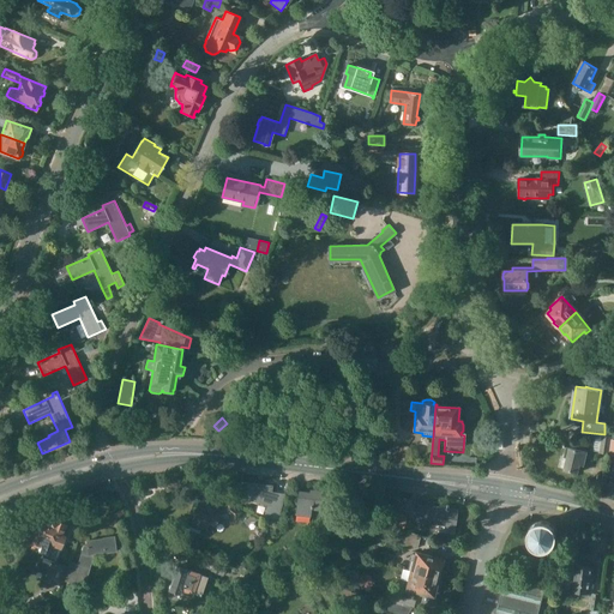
[(114,439),(132,437),(131,429),(113,432),(114,439)]
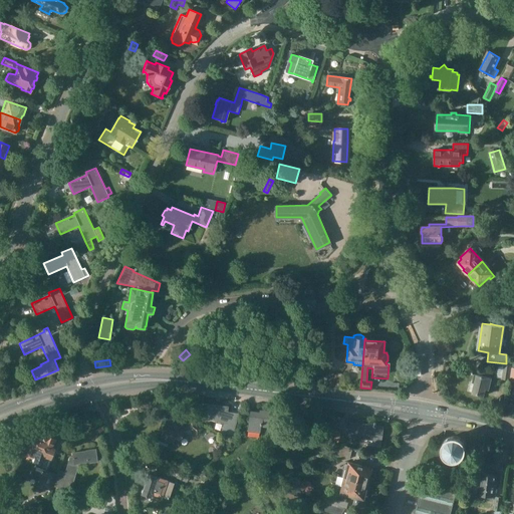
[(509,380),(511,365),(503,363),(501,378),(509,380)]
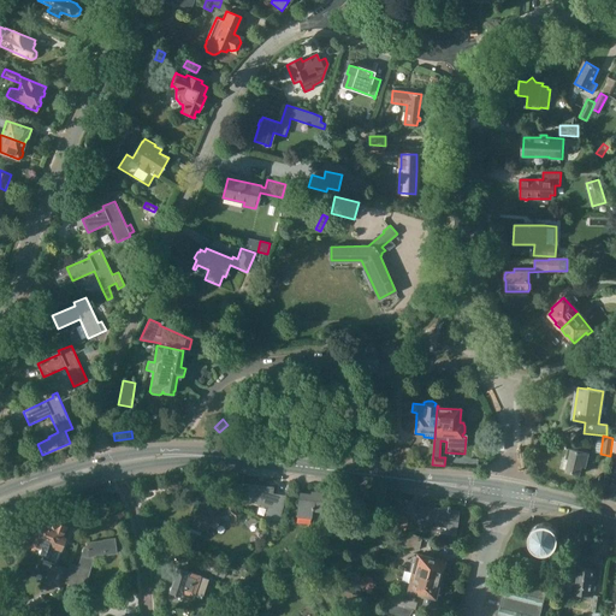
[(408,463),(409,449),(394,448),(394,449),(389,448),(389,462),(408,463)]
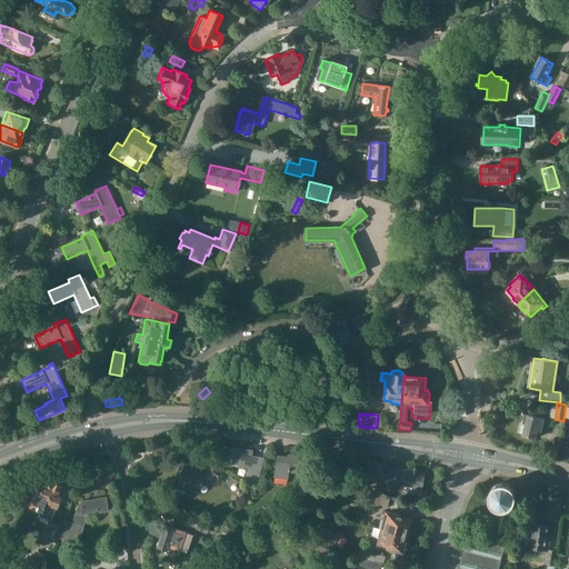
[(528,415),(525,415),(522,423),(526,425),(522,435),(525,436),(525,437),(528,438),(529,437),(535,438),(537,430),(540,431),(543,419),(528,415)]
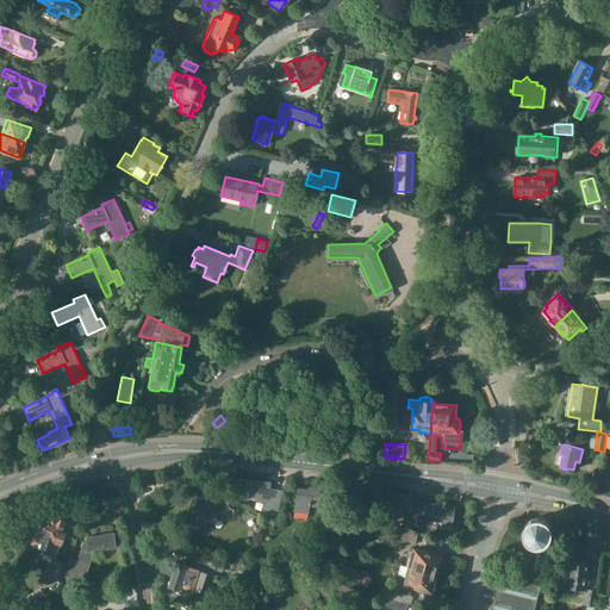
[(242,479),(238,490),(246,492),(246,493),(248,495),(249,493),(256,496),(255,499),(268,503),(266,509),(273,512),(278,497),(268,493),(268,490),(269,491),(271,481),(242,479)]
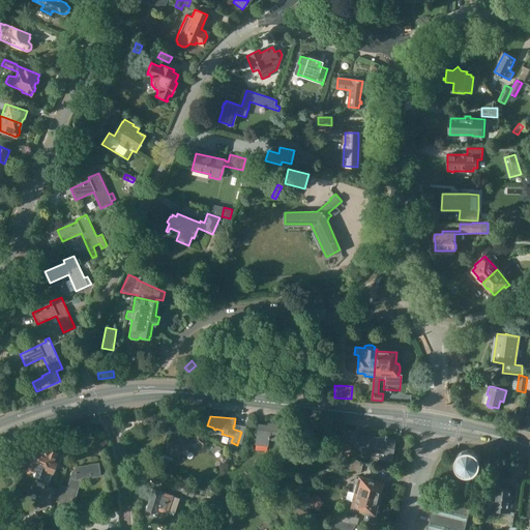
[(285,425),(267,423),(267,425),(257,423),(255,444),(267,445),(268,440),(282,441),(282,443),(283,443),(285,425)]
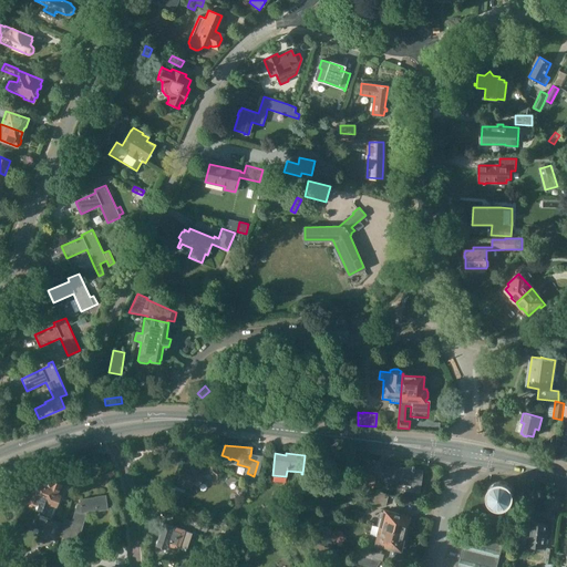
[(176,483),(196,490),(198,482),(202,483),(204,476),(209,478),(212,475),(217,480),(223,472),(212,463),(205,471),(193,466),(194,464),(184,461),(182,468),(179,470),(177,476),(178,477),(176,483)]
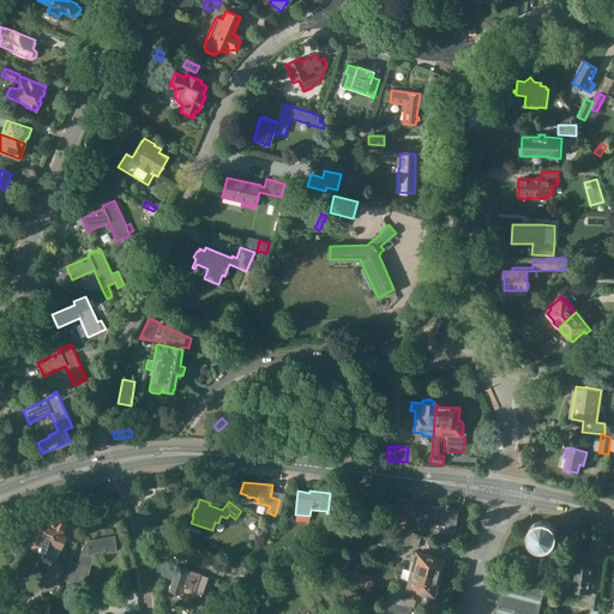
[(446,506),(426,504),(417,503),(415,522),(445,527),(444,533),(455,534),(457,509),(449,507),(449,505),(446,505),(446,506)]
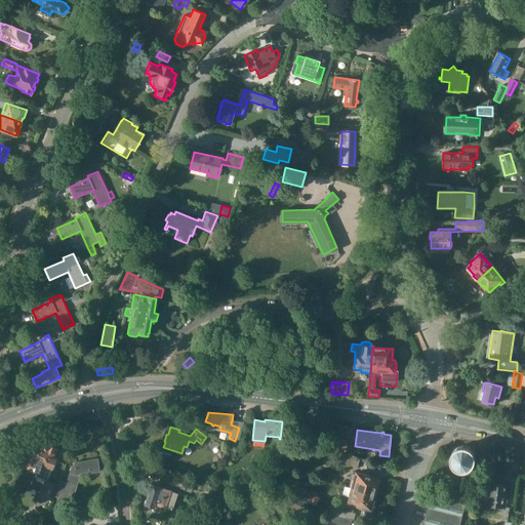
[(347,442),(331,438),(329,446),(345,450),(347,442)]
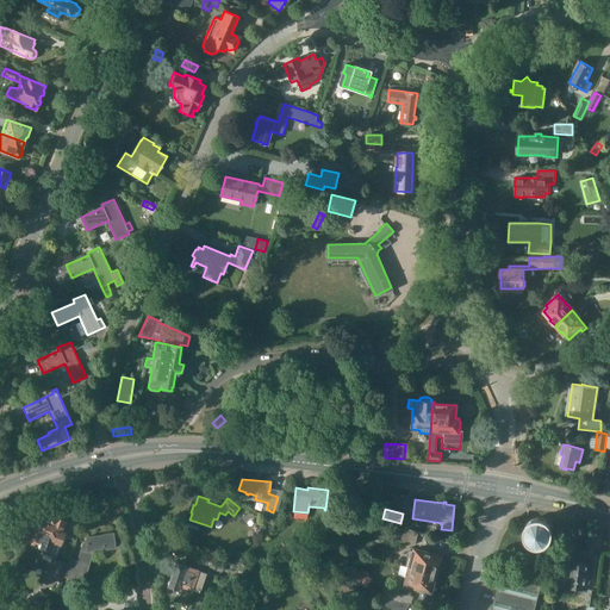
[(49,518),(48,518),(42,516),(41,514),(38,512),(36,515),(37,517),(36,522),(30,520),(26,529),(31,530),(29,539),(39,542),(37,547),(42,548),(41,554),(53,559),(47,576),(61,580),(67,566),(53,561),(63,533),(66,535),(69,524),(64,523),(64,521),(55,516),(55,517),(50,515),(49,518)]
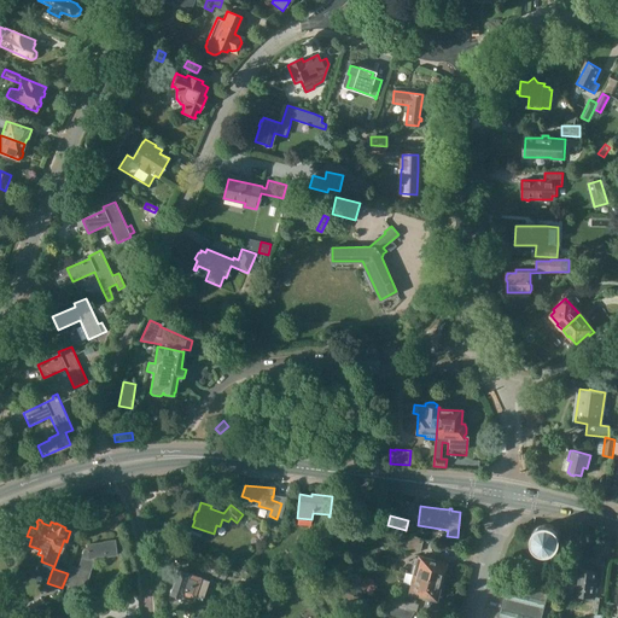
[(538,551),(540,552),(541,552),(542,553),(544,553),(546,553),(548,553),(549,553),(551,552),(552,552),(553,552),(554,551),(555,549),(557,548),(558,547),(558,546),(559,544),(559,543),(560,542),(560,541),(560,538),(560,537),(560,536),(559,534),(559,532),(558,531),(558,530),(557,529),(555,528),(554,528),(553,526),(552,525),(551,525),(549,525),(547,525),(544,524),(543,525),(542,525),(541,525),(540,525),(538,526),(537,528),(536,528),(535,529),(534,530),(534,531),(532,532),(532,534),(531,536),(531,537),(531,538),(531,540),(531,541),(532,543),(532,544),(534,546),(534,547),(535,548),(536,549),(537,551),(538,551)]
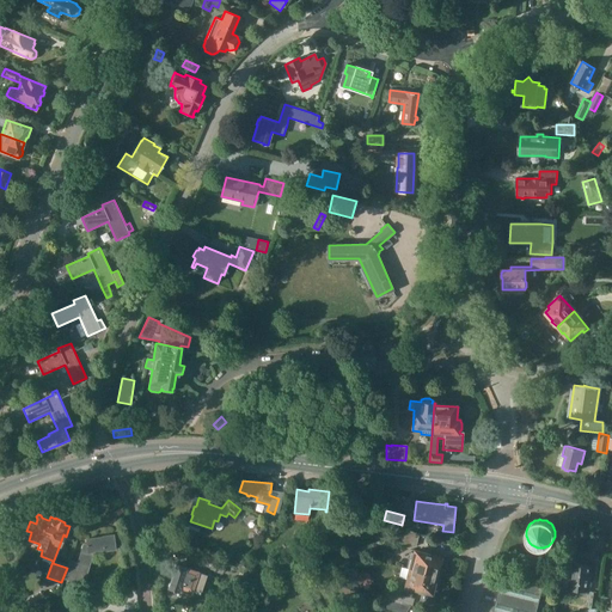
[(418,533),(396,527),(393,537),(399,538),(399,543),(416,546),(418,533)]
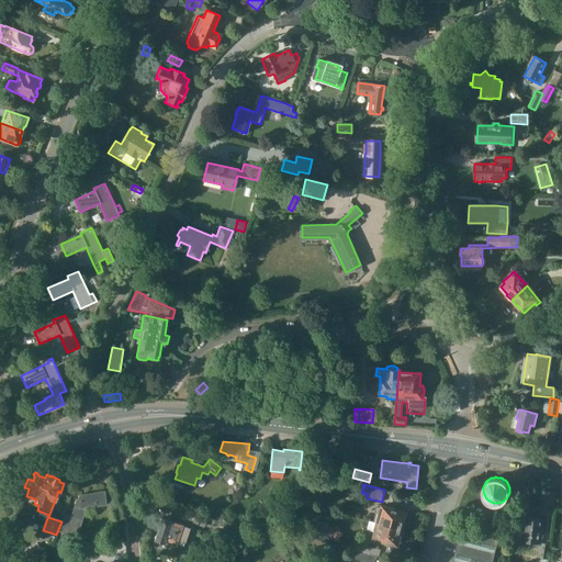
[(71,516),(65,514),(59,531),(60,531),(58,539),(65,541),(67,534),(70,535),(71,531),(77,534),(86,507),(107,505),(104,492),(96,493),(96,494),(80,495),(80,498),(77,499),(71,516)]
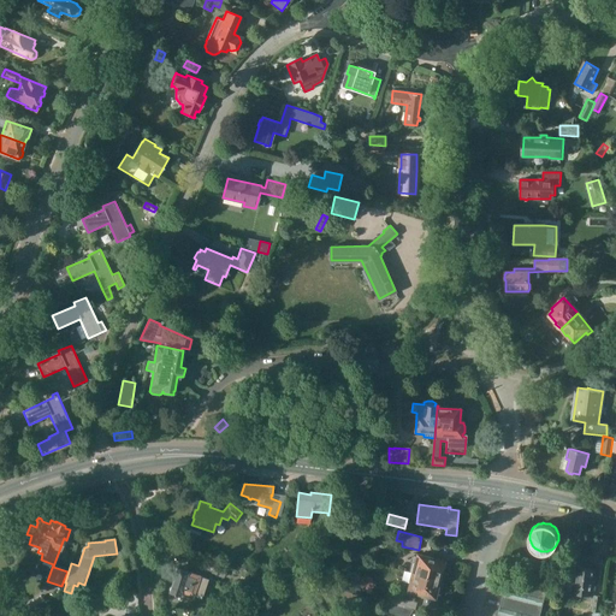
[(315,556),(317,548),(306,544),(303,552),(315,556)]
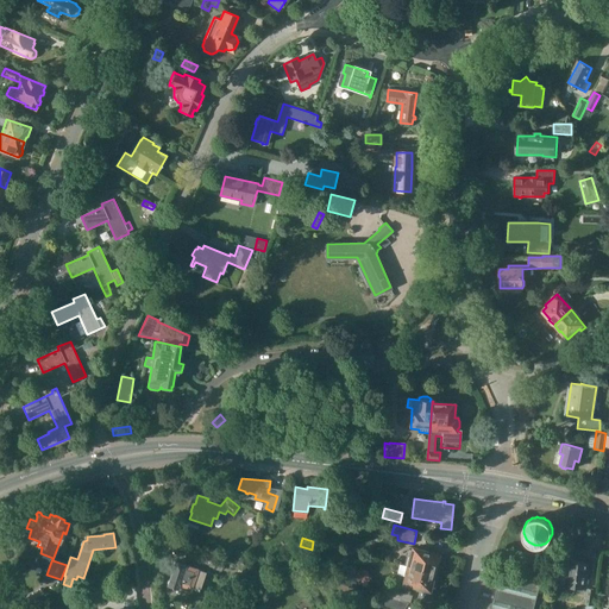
[(407,566),(434,573),(434,572),(437,571),(438,565),(437,564),(438,562),(437,562),(439,556),(412,548),(410,550),(408,550),(407,557),(409,557),(407,566)]
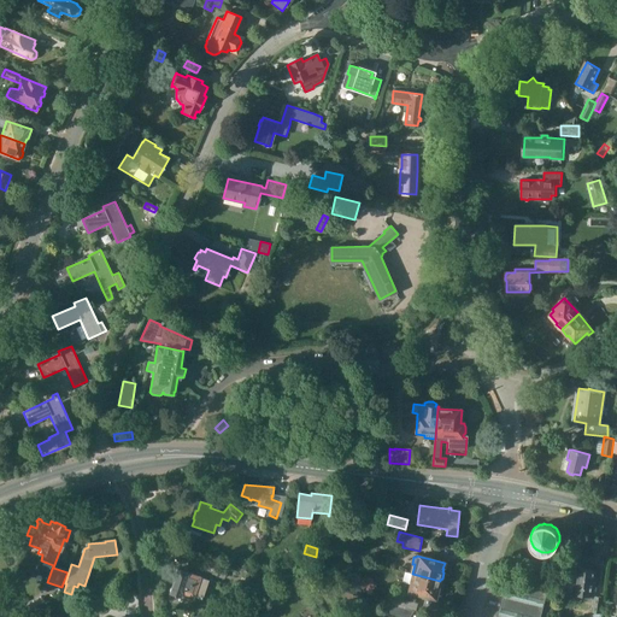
[(229,564),(212,558),(207,570),(225,577),(229,564)]
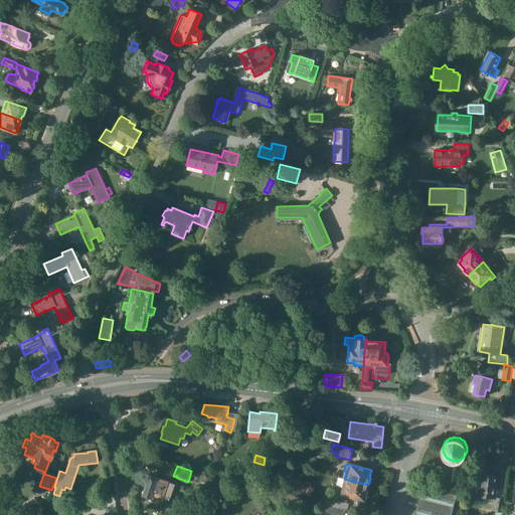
[(470,494),(479,495),(488,496),(488,499),(494,500),(494,497),(495,497),(498,476),(482,474),(481,482),(472,481),(470,494)]
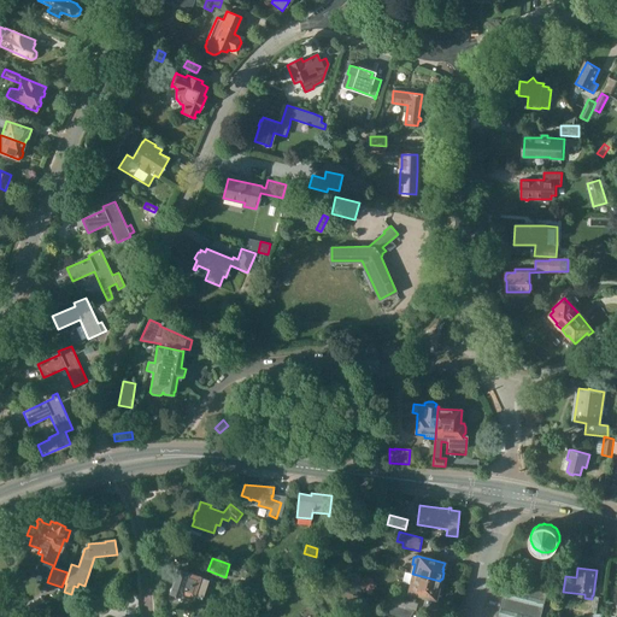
[(200,576),(177,569),(170,592),(180,595),(192,599),(193,595),(203,598),(206,586),(209,587),(211,579),(209,577),(207,579),(200,576)]
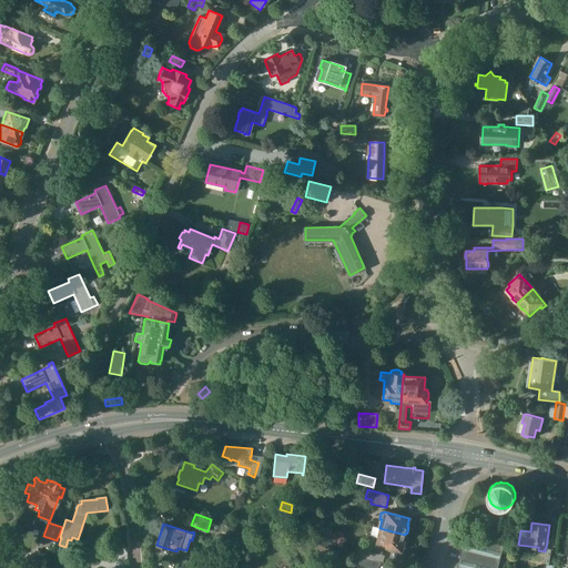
[(405,535),(379,528),(377,536),(375,544),(401,550),(402,544),(403,544),(403,543),(405,540),(406,536),(405,535)]
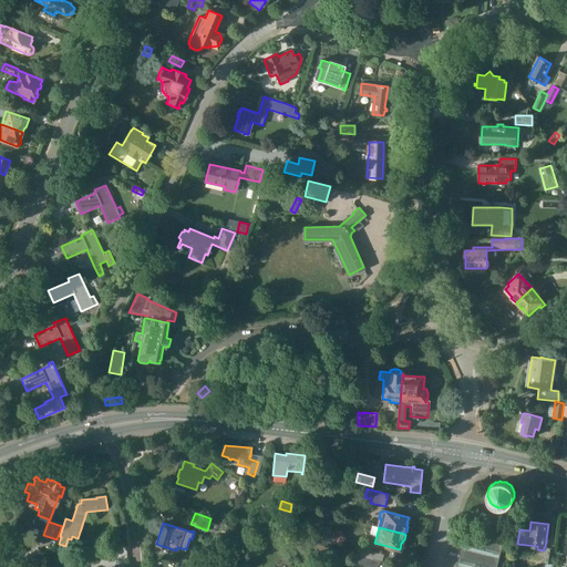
[(460,562),(459,562),(457,562),(457,563),(456,563),(456,564),(456,565),(456,566),(457,566),(504,566),(509,546),(470,536),(466,535),(463,549),(460,562)]
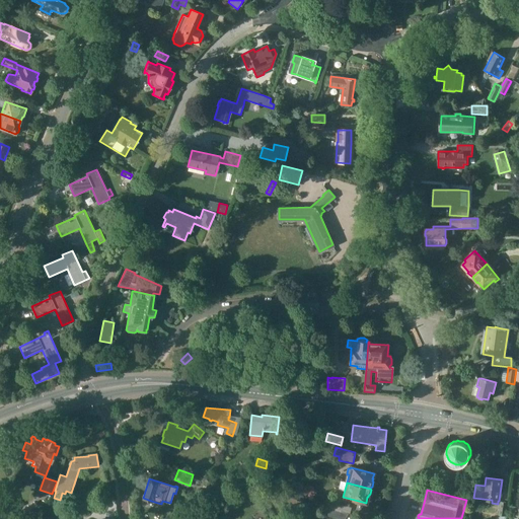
[(501,501),(499,514),(506,515),(508,502),(501,501)]
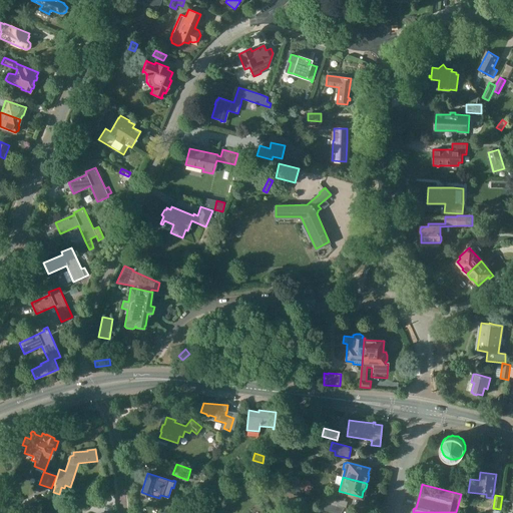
[(75,508),(86,507),(86,497),(86,496),(75,497),(75,508)]
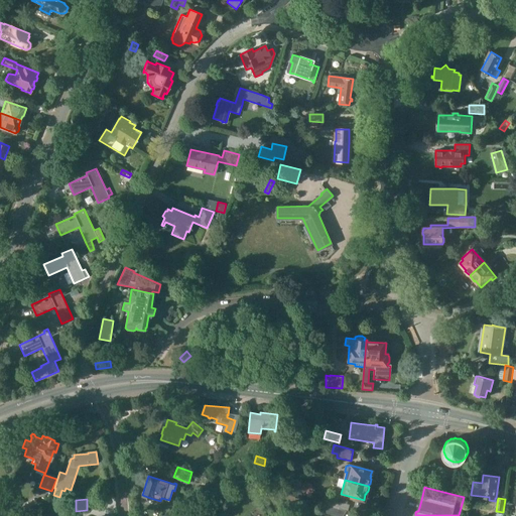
[(327,506),(338,509),(340,503),(329,500),(325,499),(324,505),(327,506)]
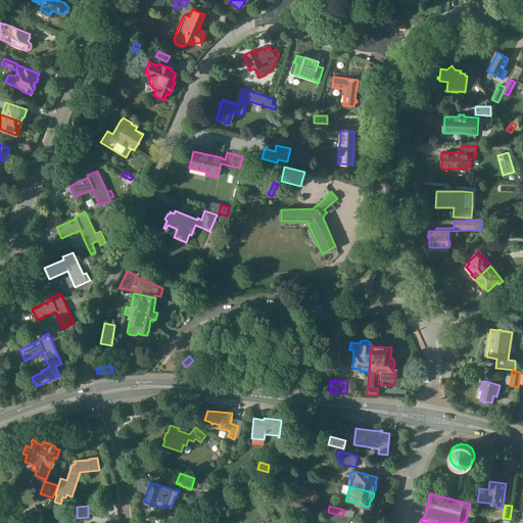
[(26,512),(26,513),(27,519),(39,513),(35,507),(26,512)]
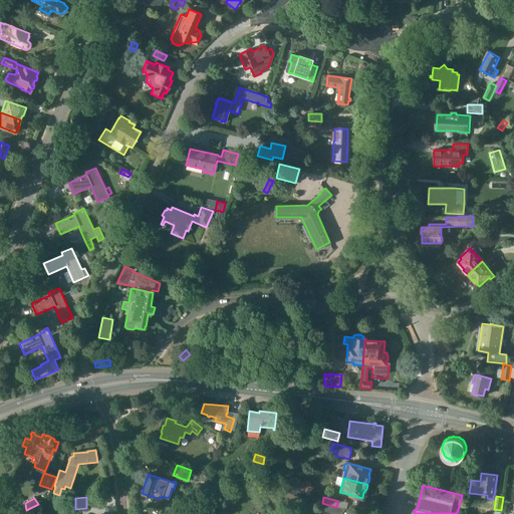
[(336,513),(340,513),(344,509),(336,507),(325,504),(324,510),(336,513)]
